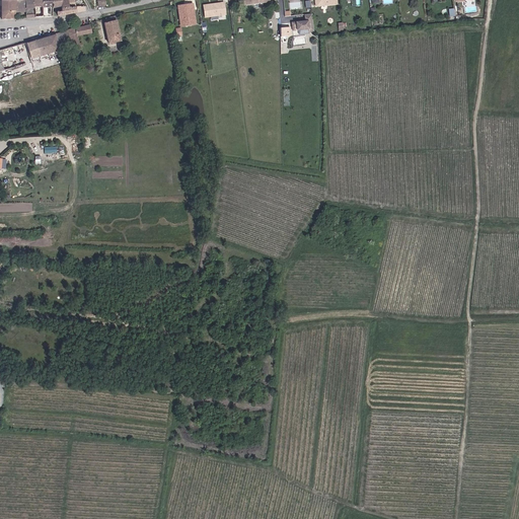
[(15,17),(14,0),(0,0),(1,4),(1,17),(15,17)]
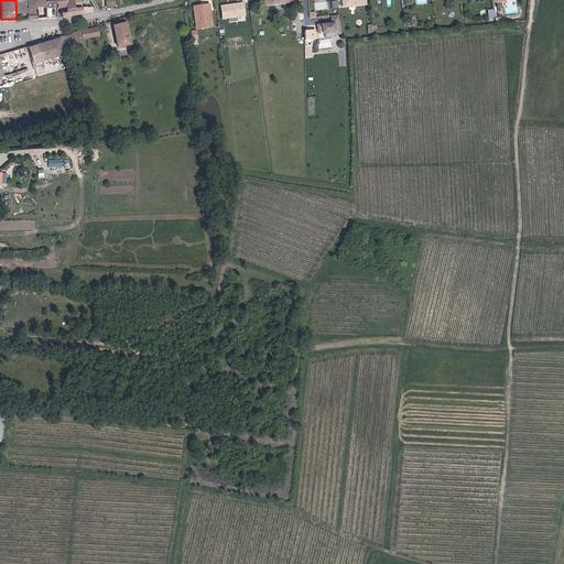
[(15,0),(17,19),(29,18),(38,18),(36,0),(15,0)]
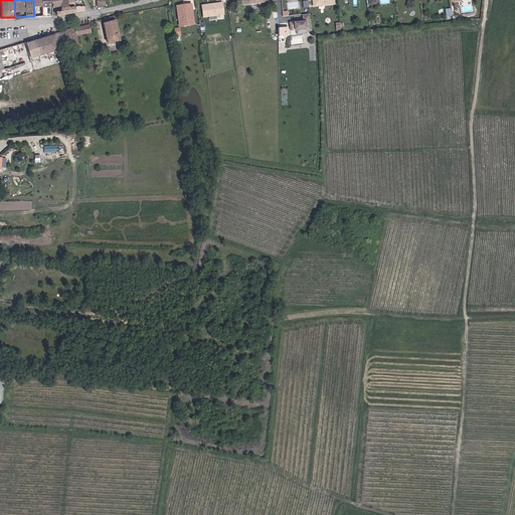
[(33,0),(34,16),(42,15),(42,6),(41,0),(33,0)]
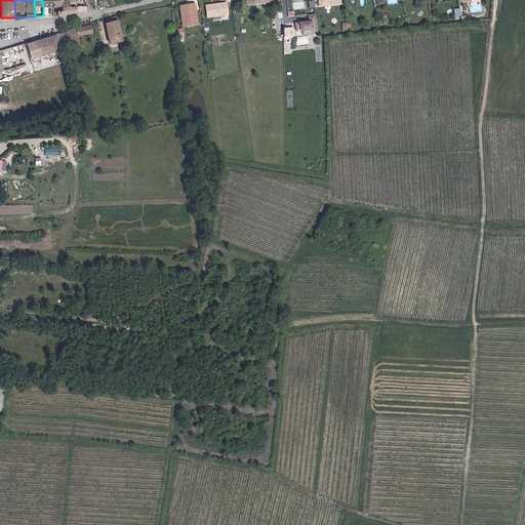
[(197,2),(180,4),(183,27),(200,25),(197,2)]
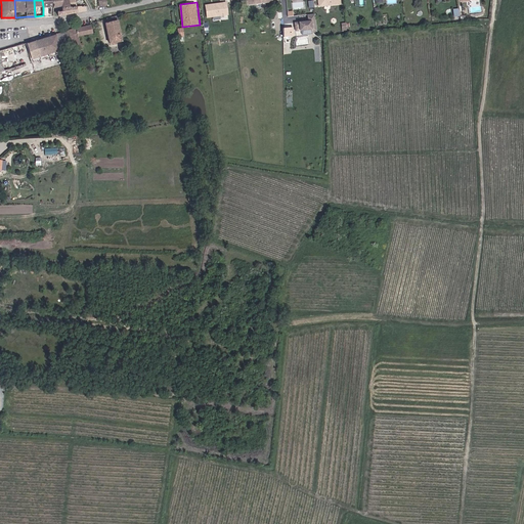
[(226,2),(206,5),(208,17),(228,14),(226,2)]
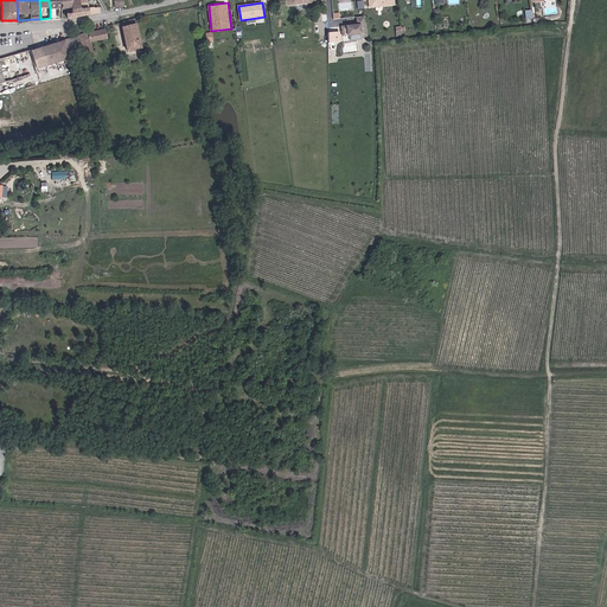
[(89,13),(94,12),(93,7),(87,7),(77,7),(70,8),(71,12),(65,13),(66,17),(89,13)]
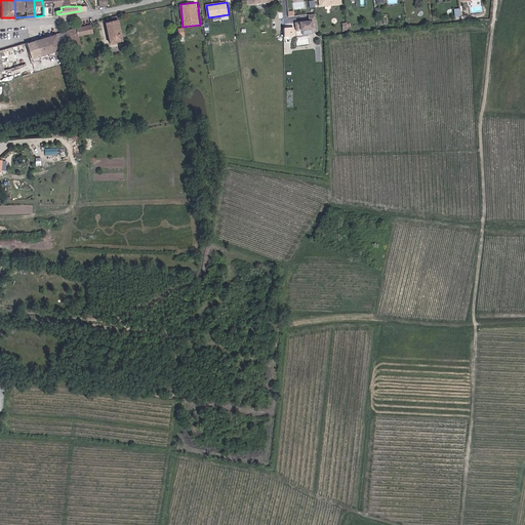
[(319,30),(317,12),(309,13),(310,21),(296,22),(297,30),(313,28),(313,31),(319,30)]
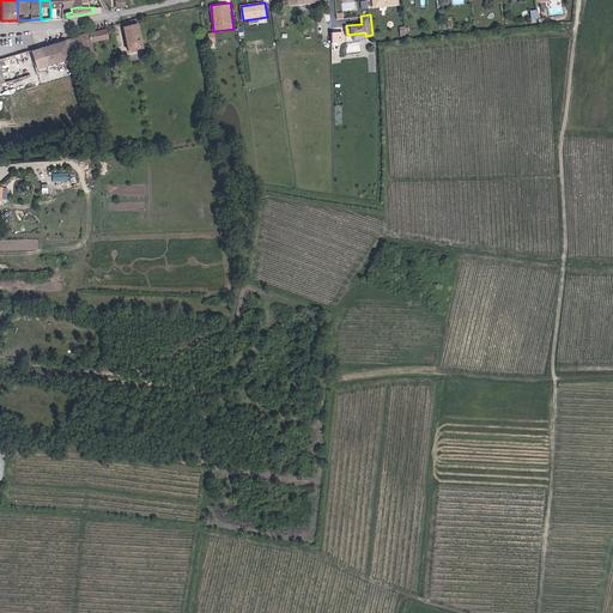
[(129,48),(144,44),(137,18),(125,20),(126,24),(123,25),(129,48)]
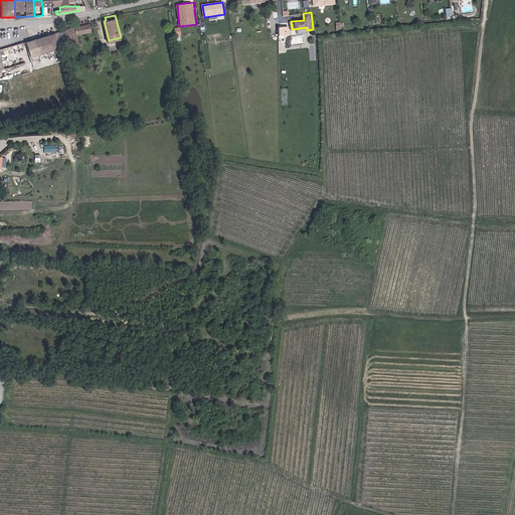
[(90,24),(67,29),(72,51),(80,49),(79,46),(82,45),(81,42),(78,43),(77,36),(92,32),(90,24)]
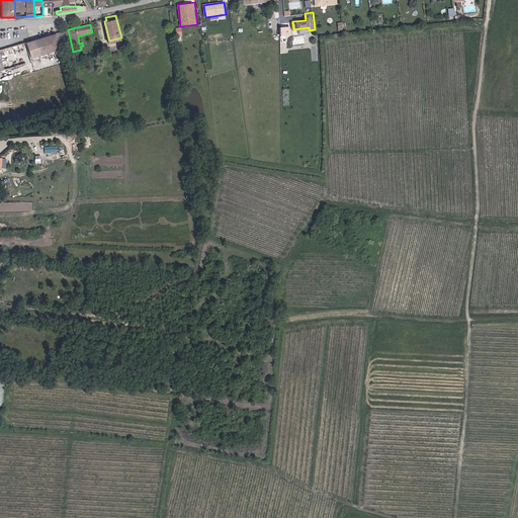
[(0,50),(0,70),(62,51),(57,32),(0,50)]
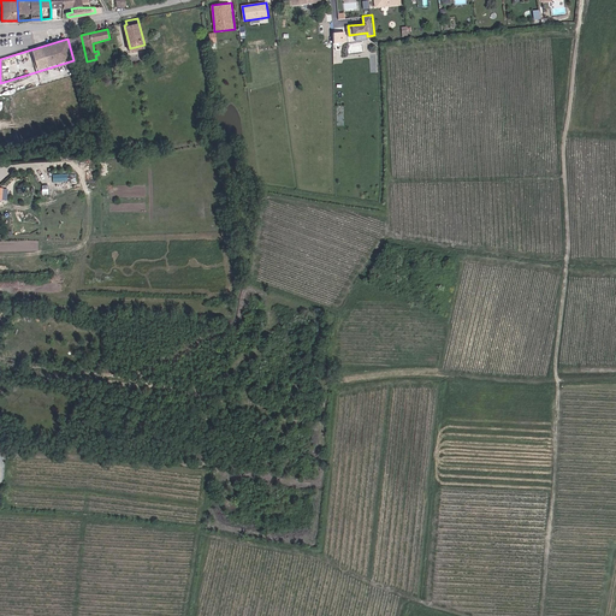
[(502,94),(497,94),(497,100),(491,100),(491,110),(502,110),(502,94)]
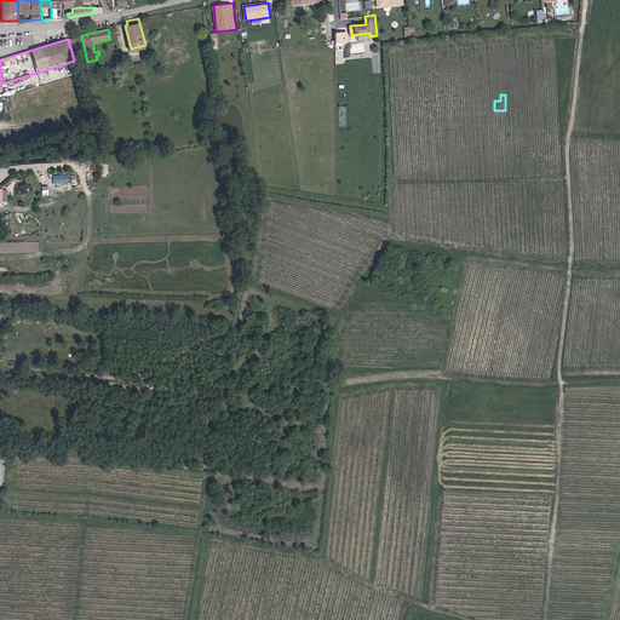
All buildings are outlined.
